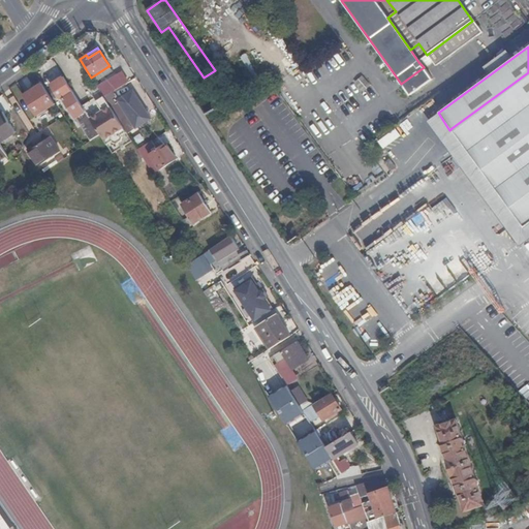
[(109,66),(91,78),(94,83),(112,70),(109,66)]
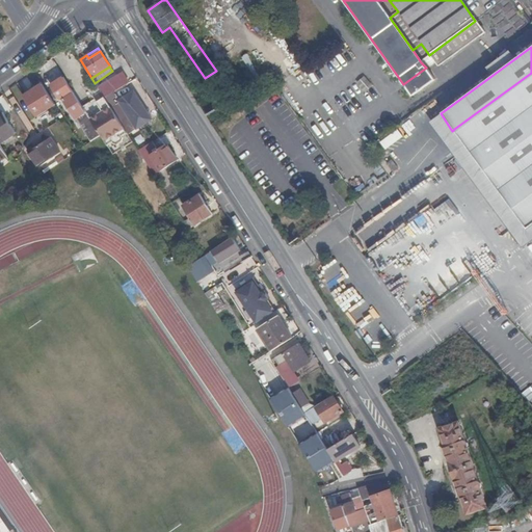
[(112,92),(128,83),(123,73),(99,88),(104,98),(112,92)]
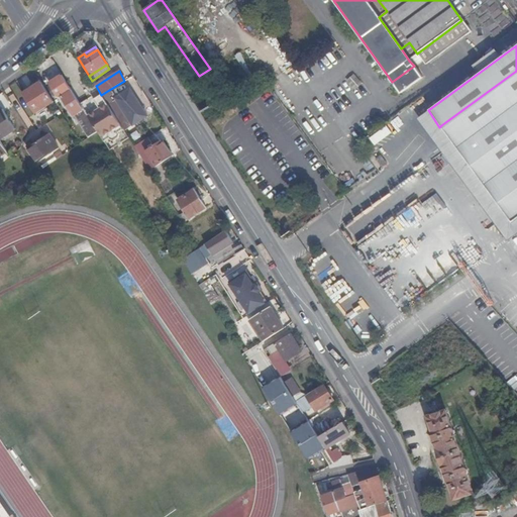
[(516,217),(516,71),(441,125),(511,222),(516,217)]
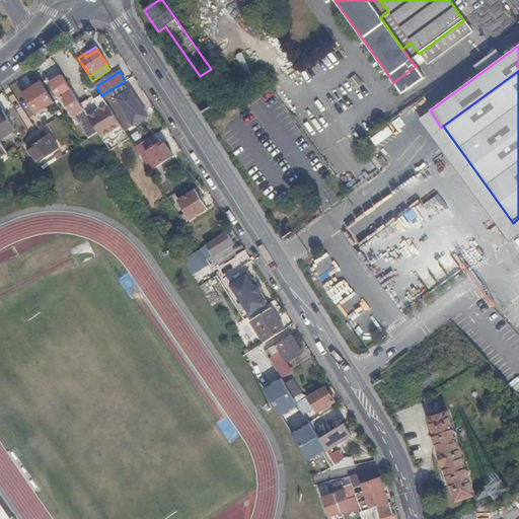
[(350,80),(355,88),(363,83),(357,75),(350,80)]
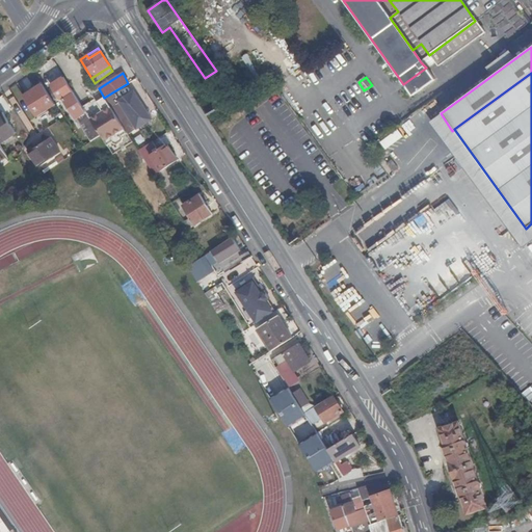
[(82,106),(65,79),(54,86),(75,118),(78,117),(81,122),(88,116),(82,106)]
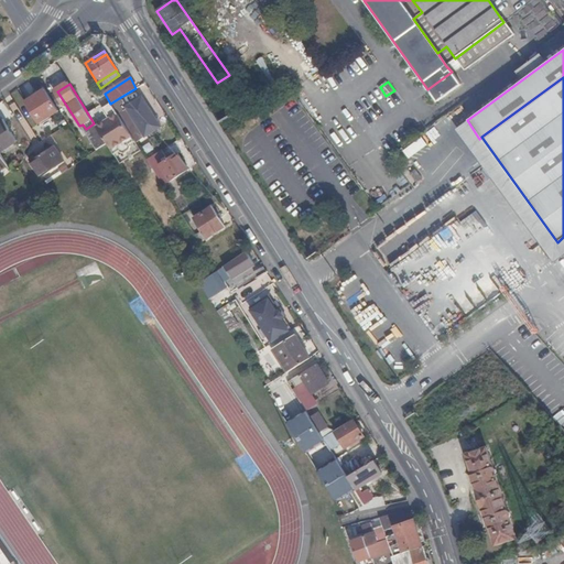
[(44,89),(42,86),(33,91),(34,95),(44,89)]
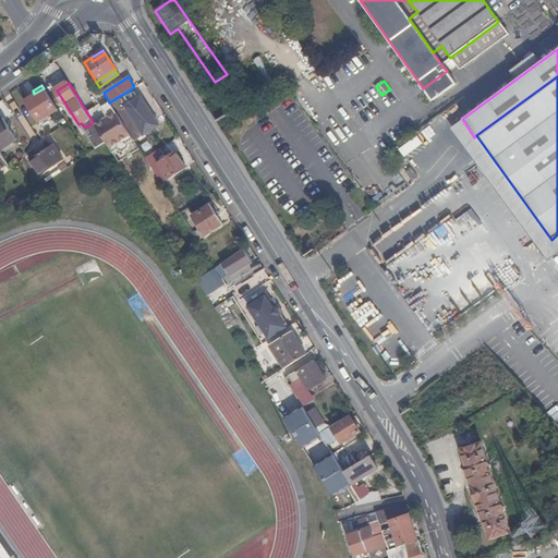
[(37,122),(57,109),(44,88),(34,94),(23,100),(37,122)]
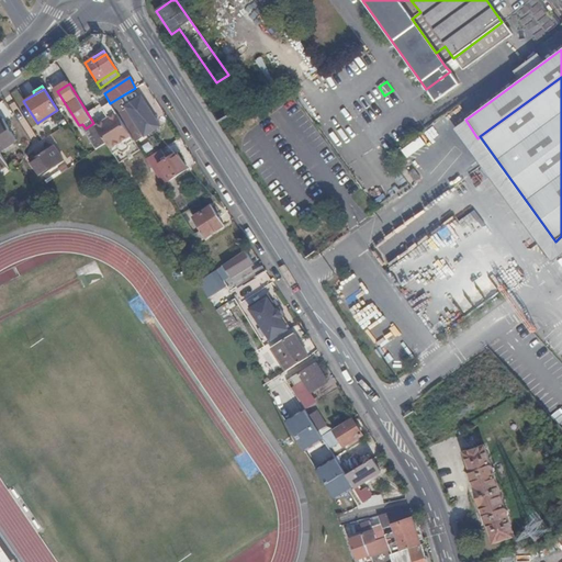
[(160,126),(141,97),(126,107),(135,120),(130,123),(139,137),(144,135),(145,136),(160,126)]
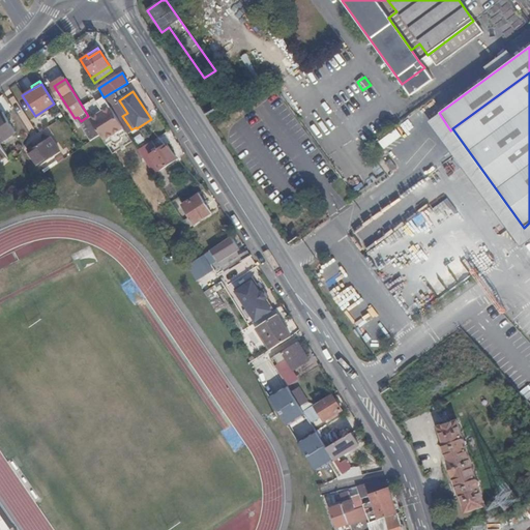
[(115,97),(112,92),(104,97),(110,107),(115,105),(112,99),(115,97)]
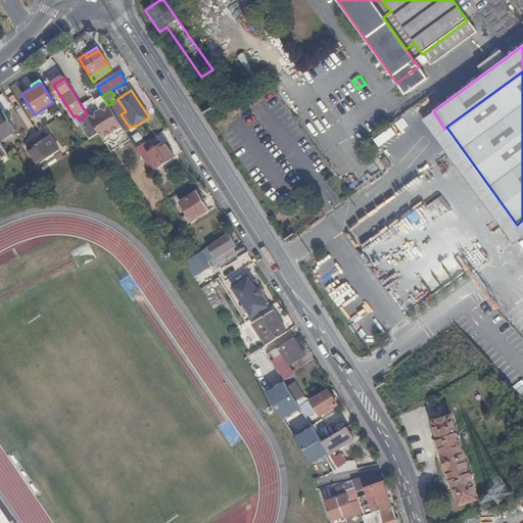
[(88,116),(100,136),(105,143),(110,140),(111,142),(114,143),(121,139),(122,136),(120,134),(125,131),(108,105),(102,96),(97,100),(95,101),(102,113),(99,115),(95,112),(88,116)]
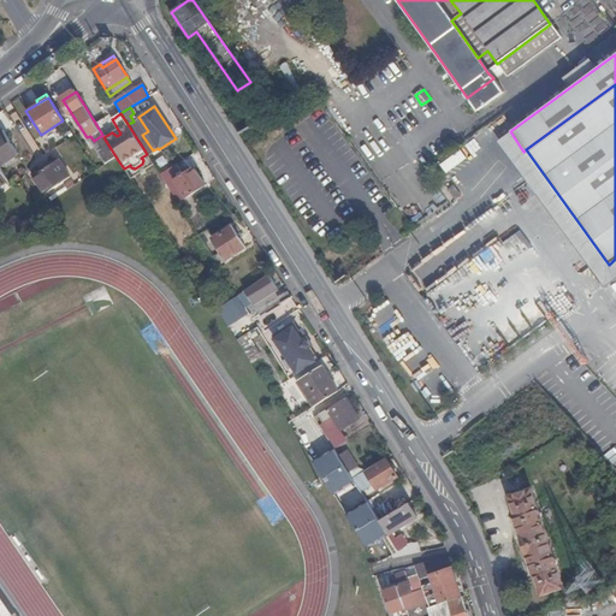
[(95,123),(102,135),(104,137),(112,132),(117,136),(120,134),(112,119),(114,118),(108,114),(95,123)]
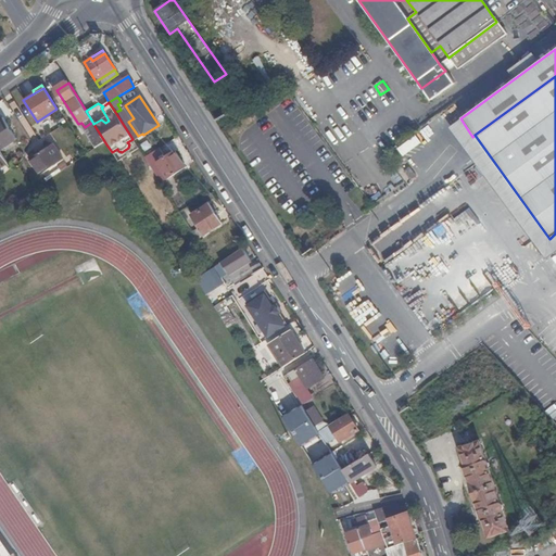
[(0,117),(0,148),(15,139),(1,117),(0,117)]
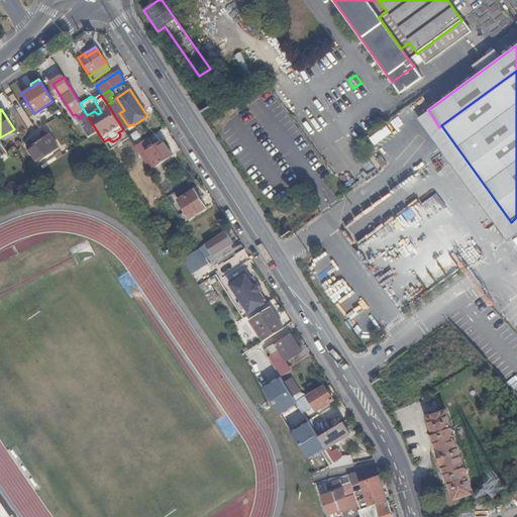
[(79,118),(78,118),(91,139),(99,134),(87,115),(86,113),(79,118)]
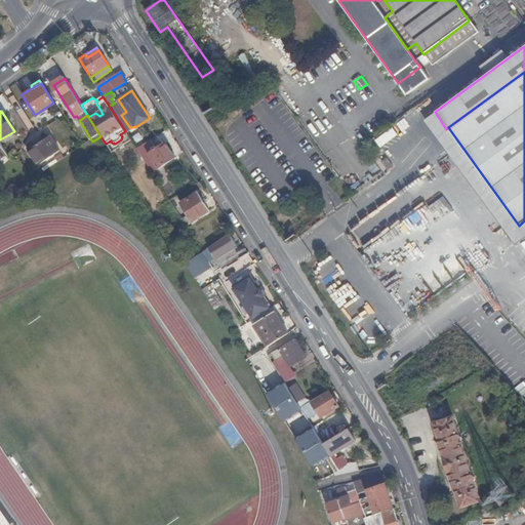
[(395,126),(376,138),(381,146),(400,133),(395,126)]
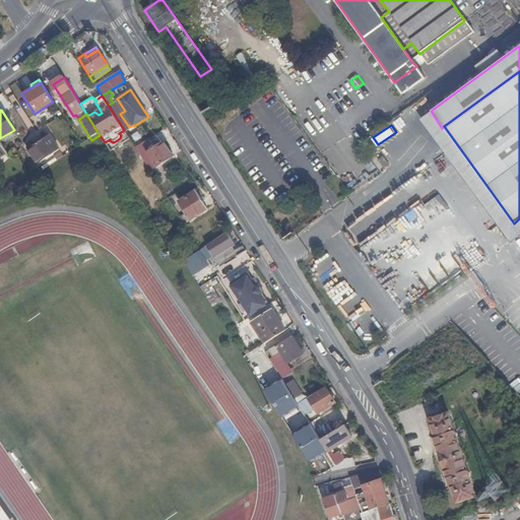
[(442,128),(433,135),(445,151),(482,203),(510,242),(519,234),(519,218),(514,223),(444,126),(442,128)]
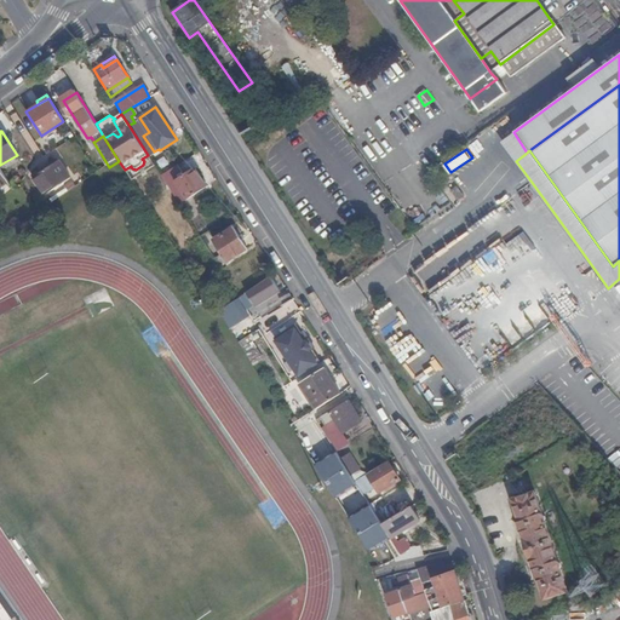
[(131,179),(154,165),(148,155),(142,159),(144,161),(143,165),(136,170),(132,168),(131,166),(125,170),(131,179)]
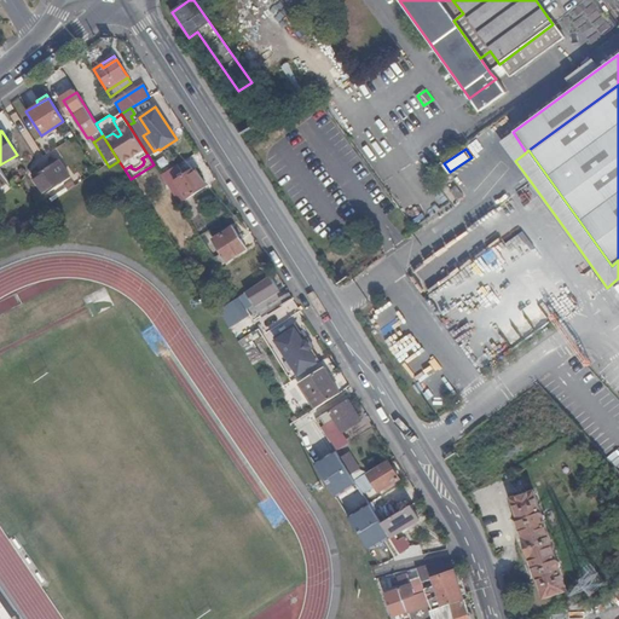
[(44,195),(69,177),(58,160),(32,177),(44,195)]
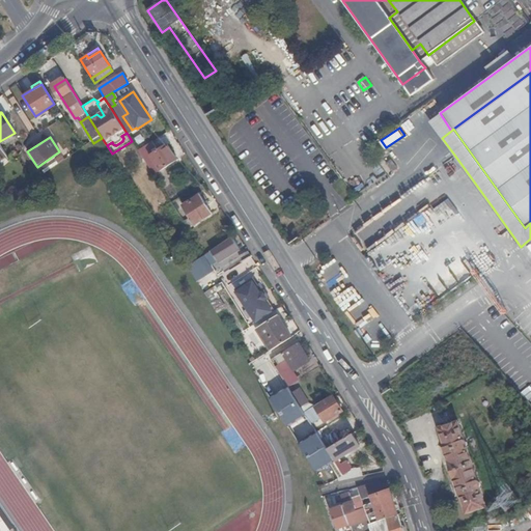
[(150,155),(144,146),(138,150),(152,174),(176,160),(167,144),(150,155)]
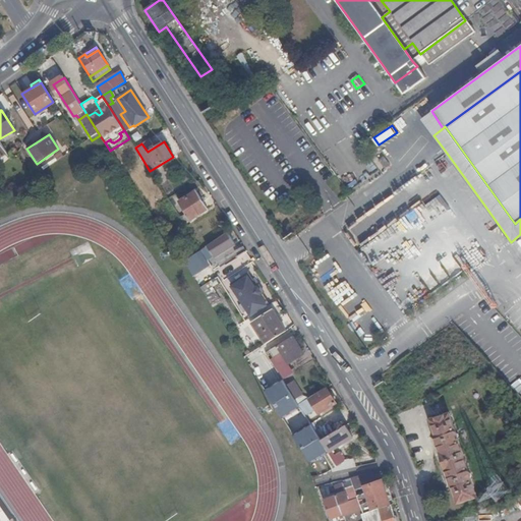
[(384,156),(380,159),(386,168),(391,165),(384,156)]
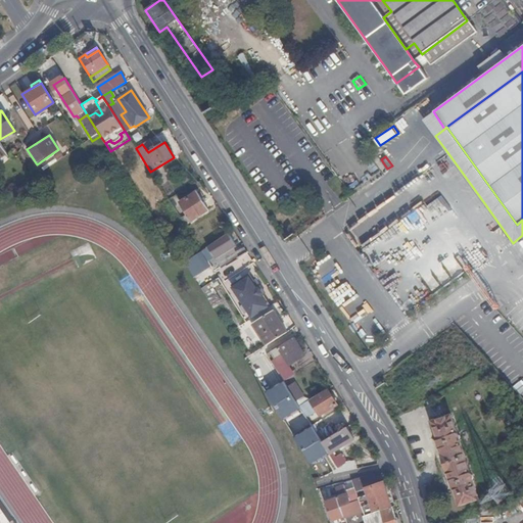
[(207,210),(196,192),(180,202),(192,221),(207,210)]
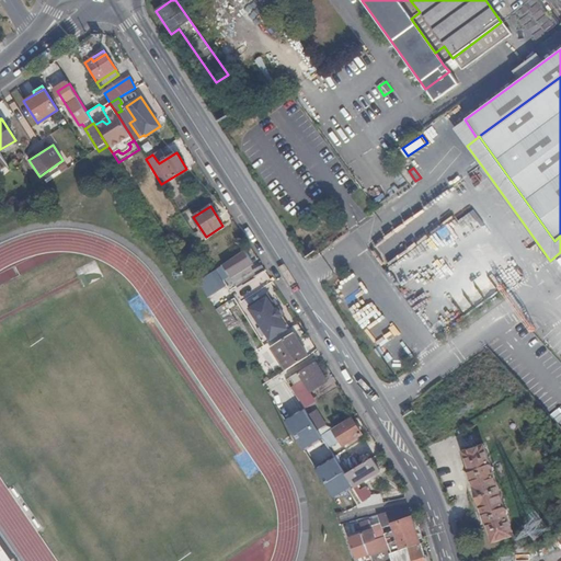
[(453,244),(462,239),(454,222),(443,228),(453,244)]
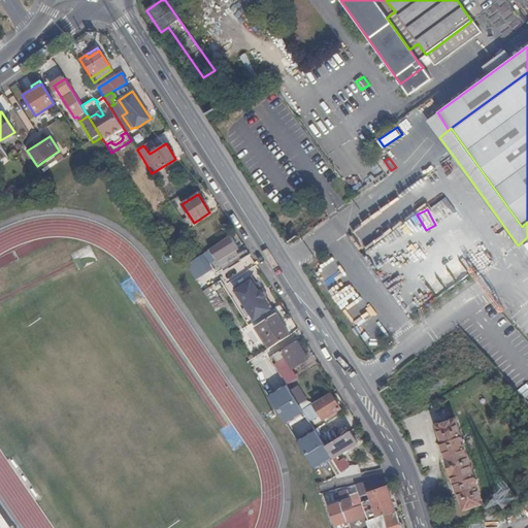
[(238,246),(230,235),(203,254),(208,263),(216,259),(218,261),(238,246)]
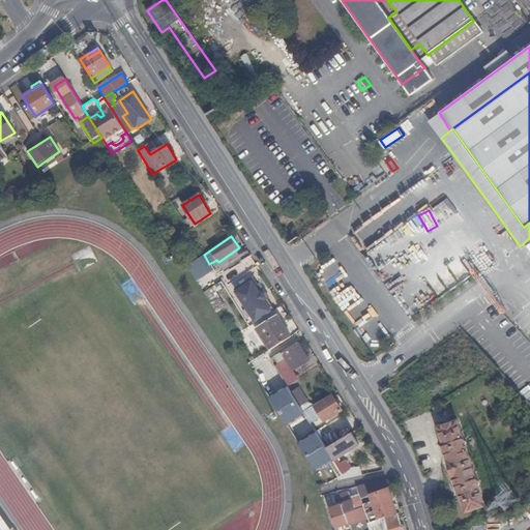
[(240,249),(239,247),(218,262),(219,264),(240,249)]
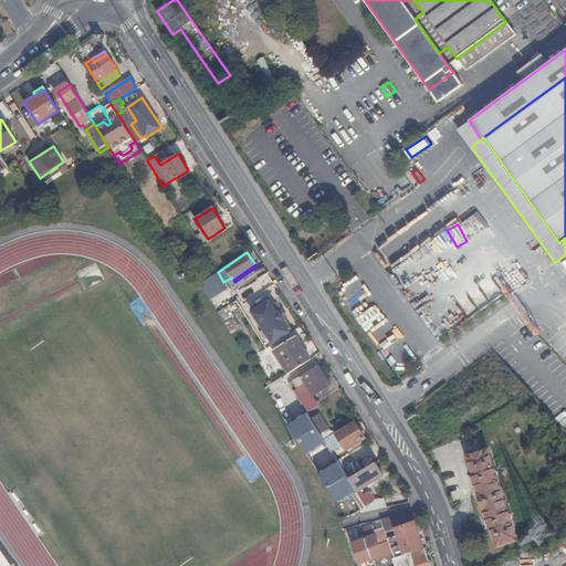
[(242,304),(265,291),(259,280),(237,293),(242,304)]
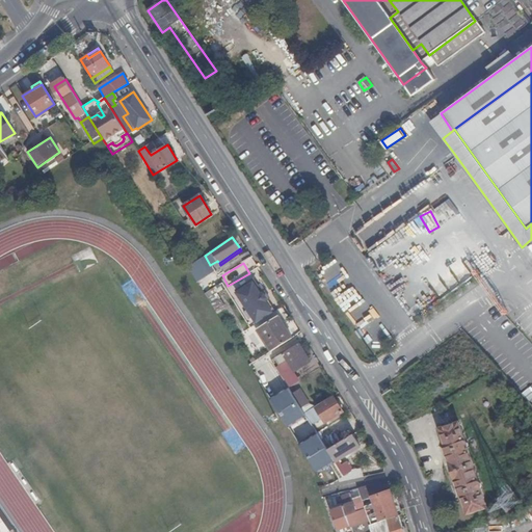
[(253,283),(236,293),(256,323),(272,314),(266,302),(266,299),(263,293),(260,293),(253,283)]
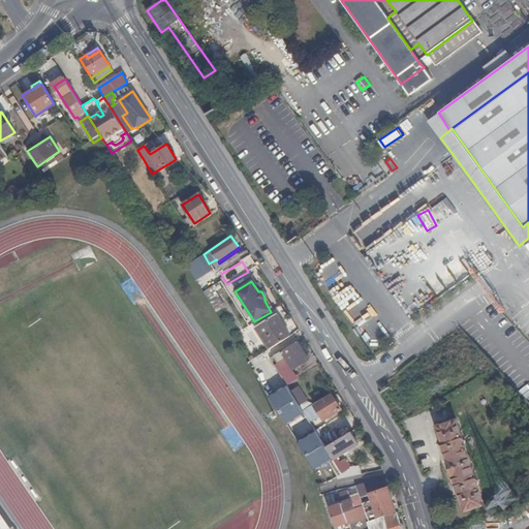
[(219,282),(204,292),(216,312),(225,307),(216,291),(222,287),(219,282)]
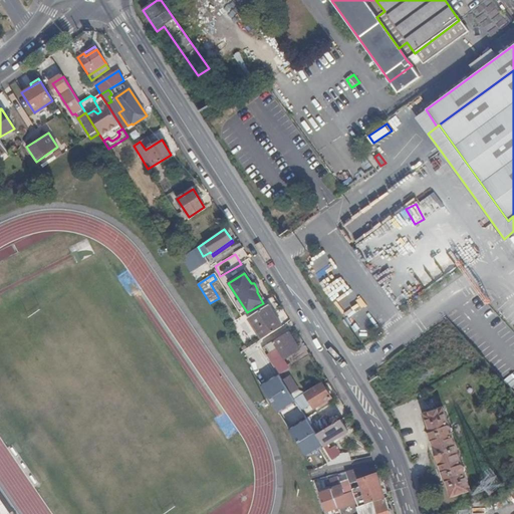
[(262,338),(281,326),(268,305),(249,317),(262,338)]
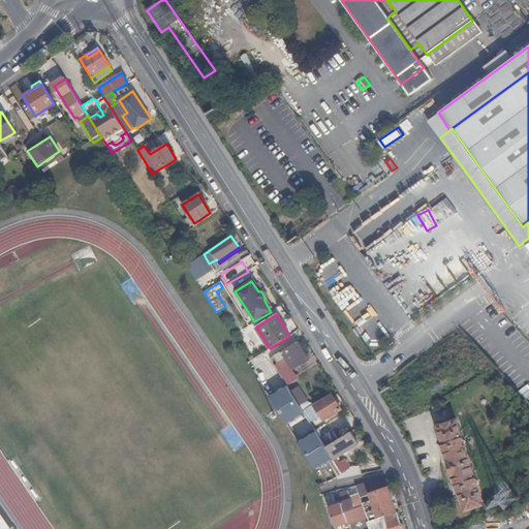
[(266,351),(270,348),(256,327),(252,330),(266,351)]
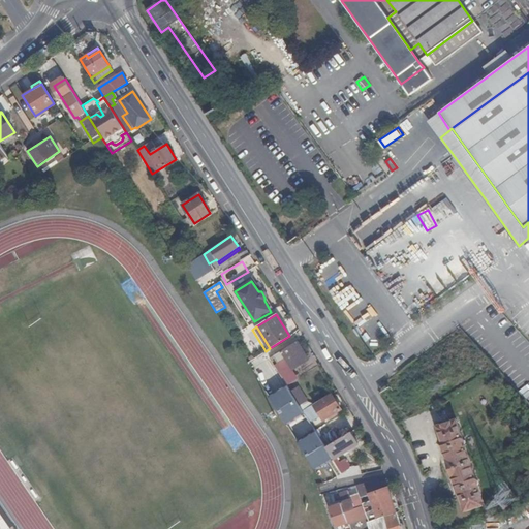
[(293,343),(289,336),(270,348),(274,355),(293,343)]
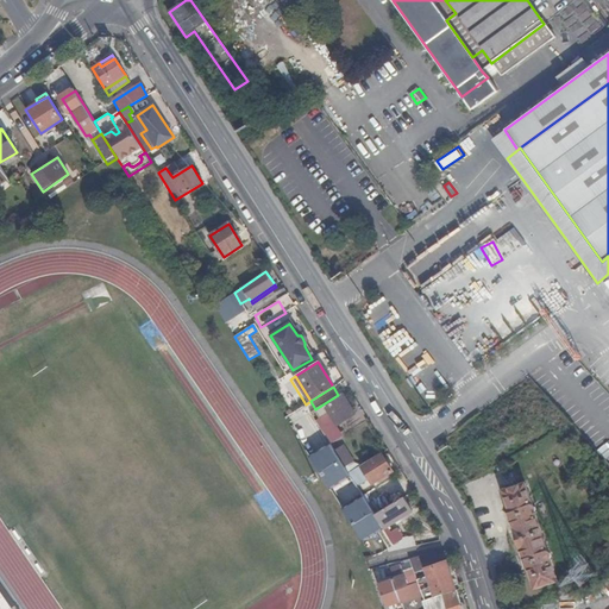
[(341,393),(338,395),(315,409),(311,413),(320,428),(334,420),(337,425),(355,414),(341,393)]
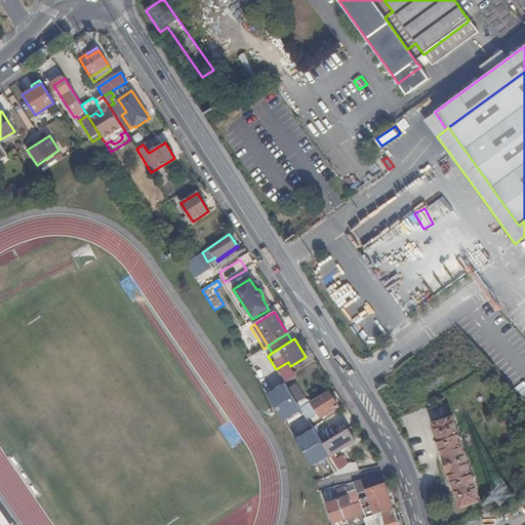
[(272,353),(268,346),(264,349),(268,356),(272,353)]
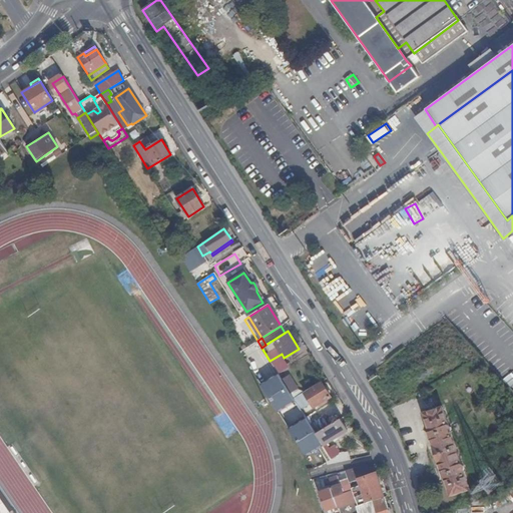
[(257,341),(241,350),(248,363),(265,354),(257,341)]
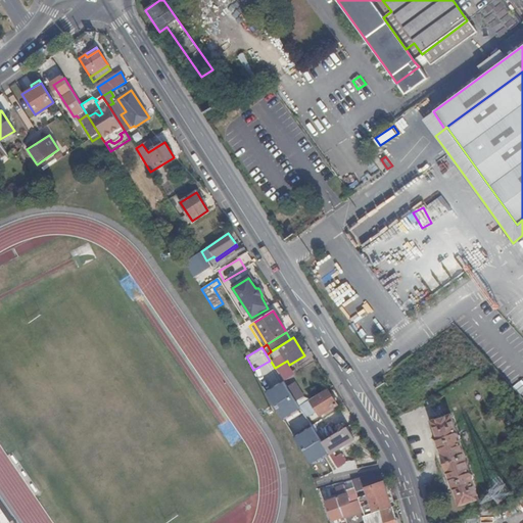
[(299,407),(307,400),(303,397),(294,383),(287,388),(299,407)]
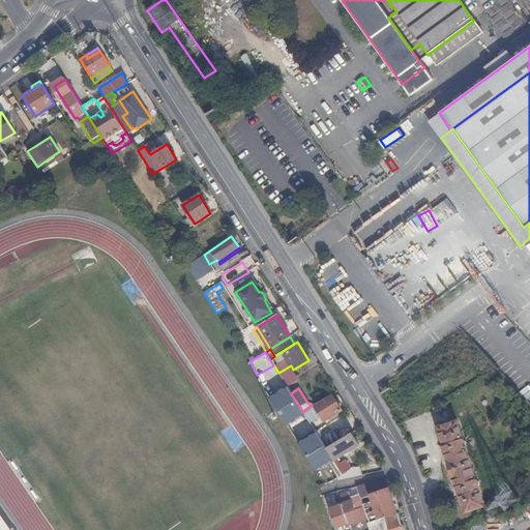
[(291,393),(291,392),(274,403),(287,422),(286,422),(317,471),(328,464),(335,474),(341,471),(337,465),(326,447),(321,439),(305,416),(303,412),(291,393)]
